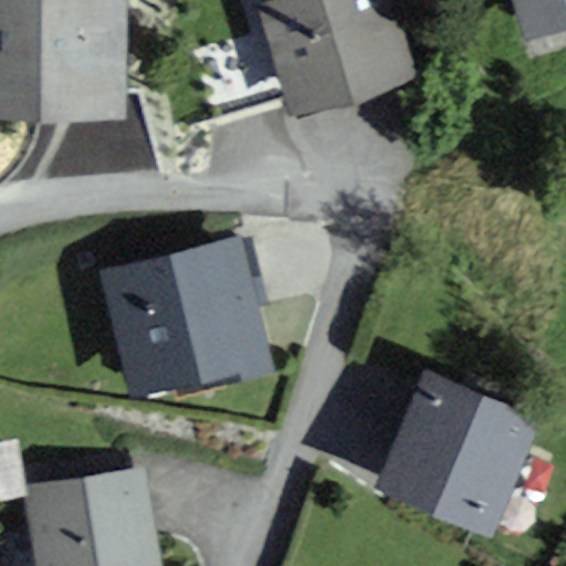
[(126,0),(0,0),(0,115),(121,121),(126,0)]
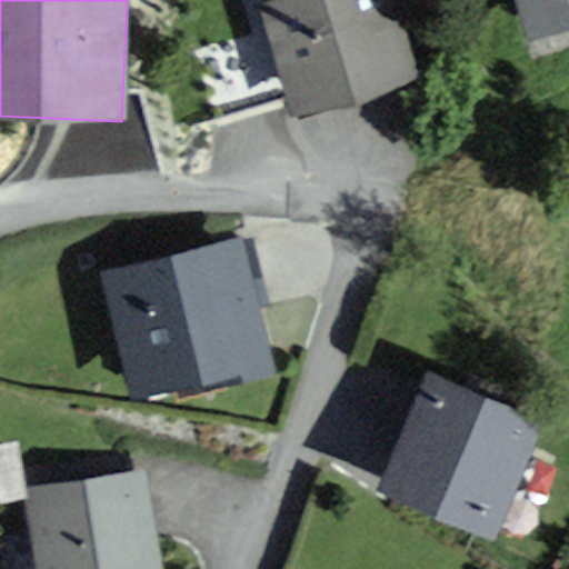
[(393,0),(288,0),(258,10),(295,122),(420,81),(393,0)]
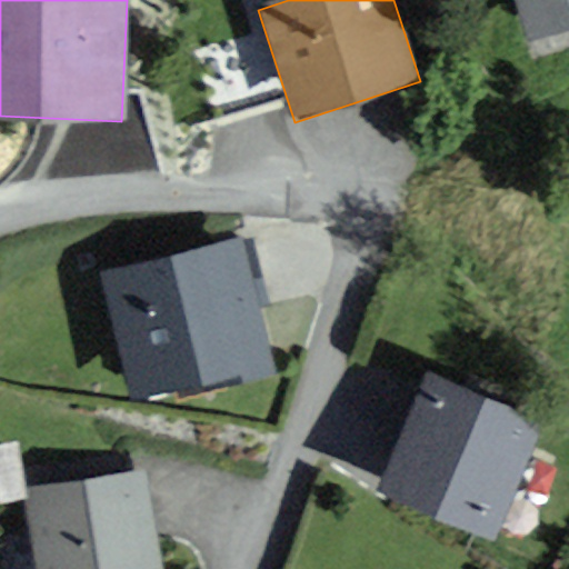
[(568,30),(568,0),(516,0),(529,42),(568,30)]
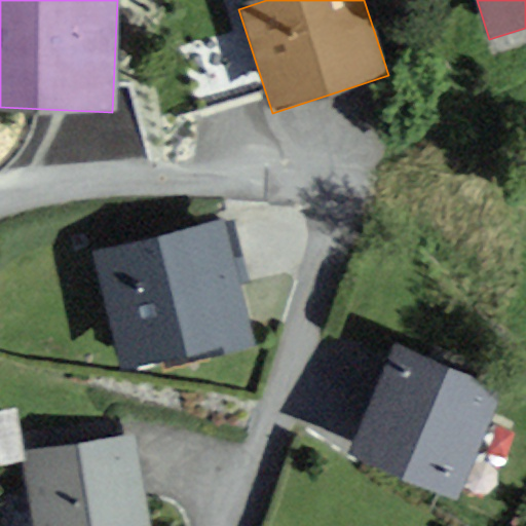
[(251,338),(222,221),(94,252),(122,369),(251,338)]
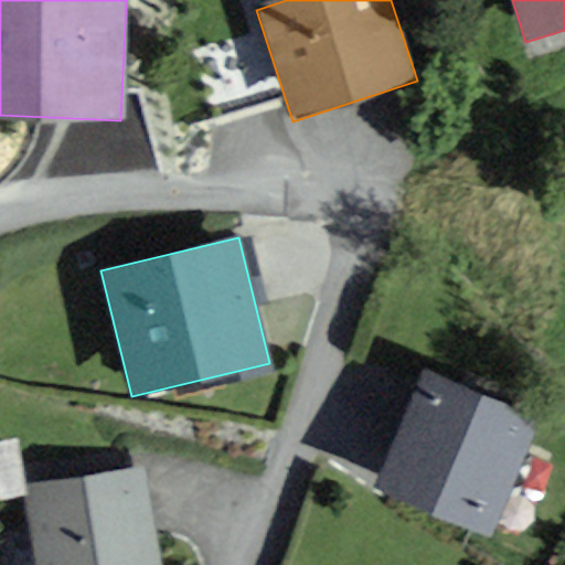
[(542,416),(425,368),(376,483),(493,532),(542,416)]
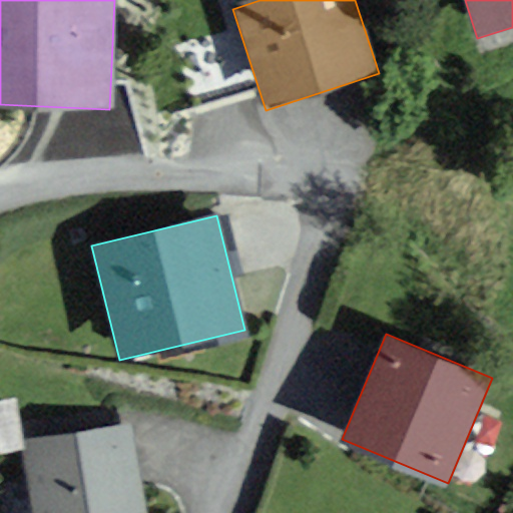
[(144,512),(130,426),(24,443),(17,398),(0,400),(0,455),(24,452),(33,512),(144,512)]
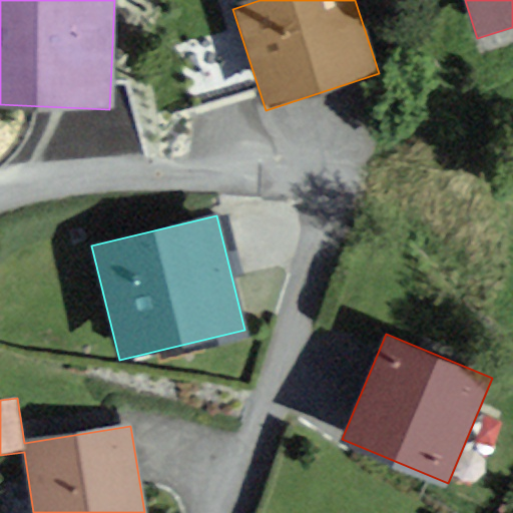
All buildings are outlined.
